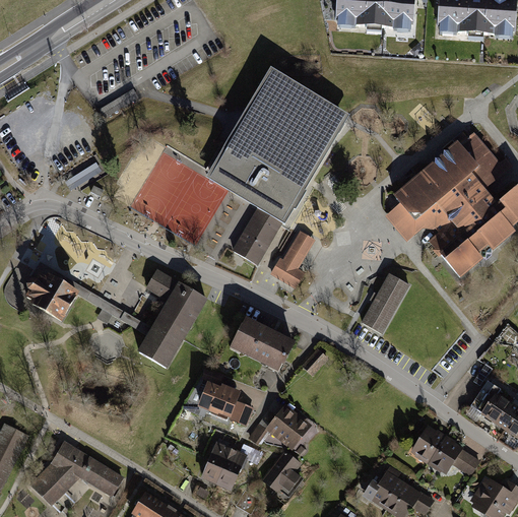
[(338,0),(337,28),(417,34),(419,0),(338,0)]
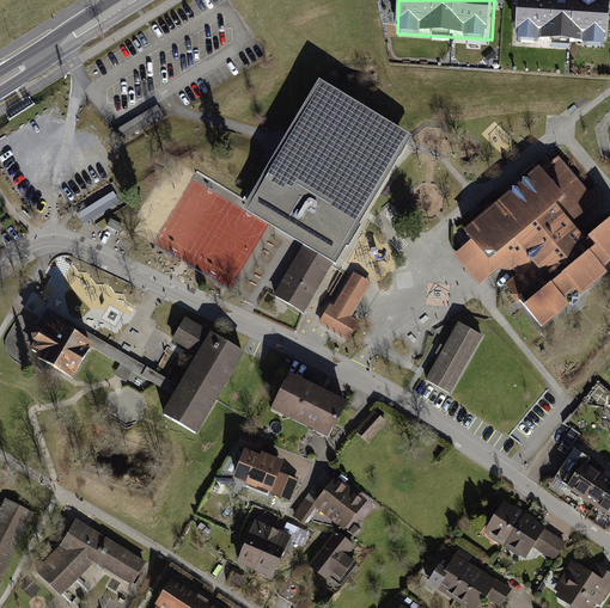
[(518,0),(516,35),(609,38),(609,0),(518,0)]
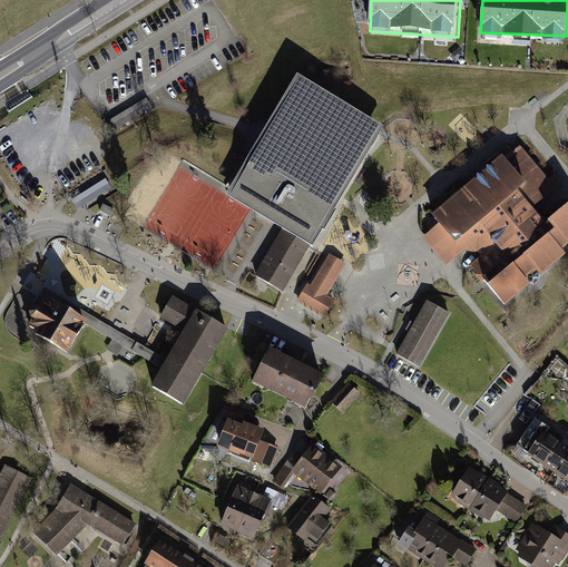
[(381,121),(294,71),(226,187),(283,221),(313,238),(381,121)]
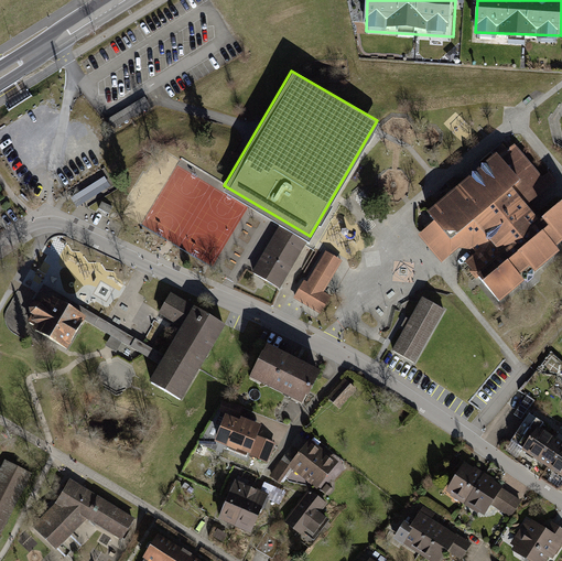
[(149,103),(142,93),(106,116),(112,125),(149,103)]
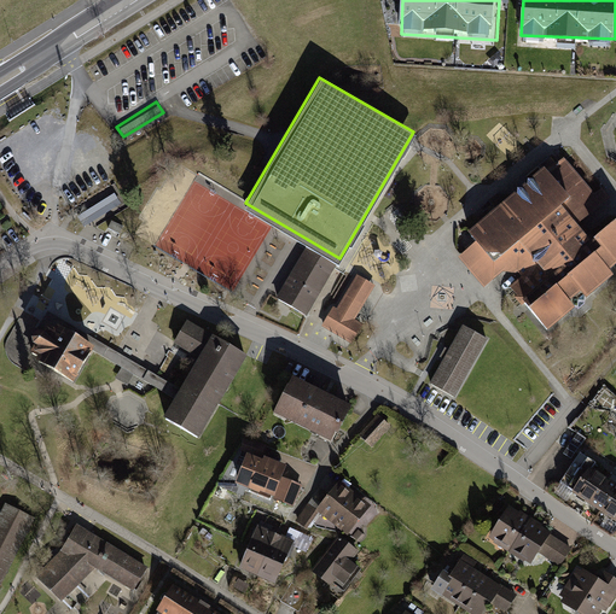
[(478,222),(468,232),(476,243),(462,253),(458,256),(483,286),(488,286),(503,273),(517,272),(518,274),(521,276),(510,286),(513,288),(550,333),(615,279),(615,269),(614,267),(615,265),(615,220),(604,229),(592,240),(577,223),(610,197),(603,188),(594,196),(564,158),(556,165),(551,159),(541,165),(545,169),(478,222)]
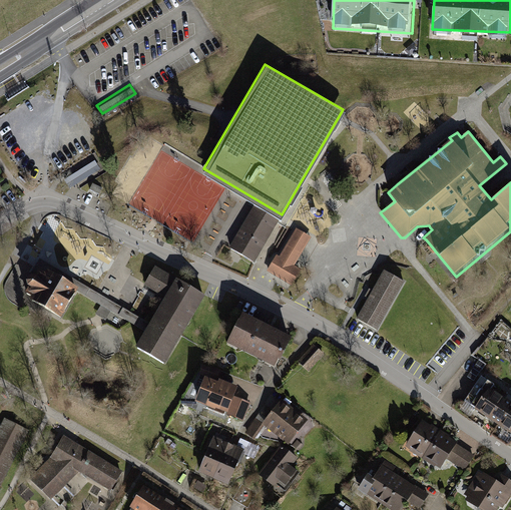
[(73,182),(101,168),(95,157),(67,171),(73,182)]
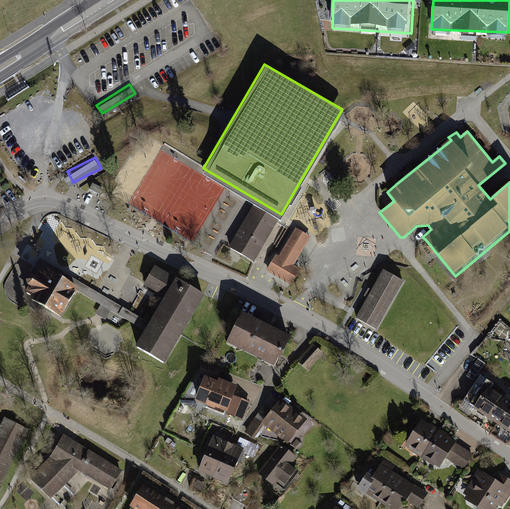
[(281,214),(254,198),(252,201),(251,204),(278,220),(280,216),(281,214)]
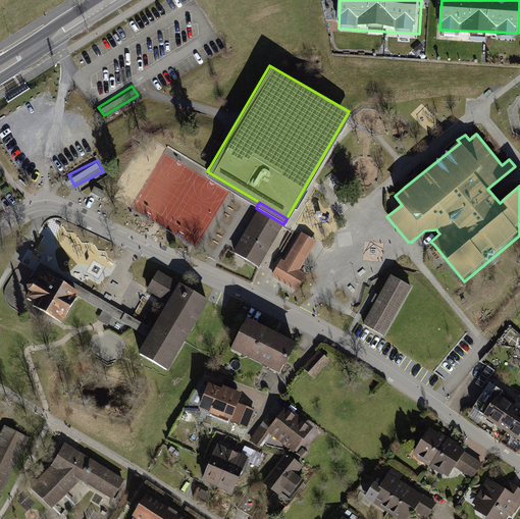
[(283,224),(256,208),(232,249),(260,265),(283,224)]
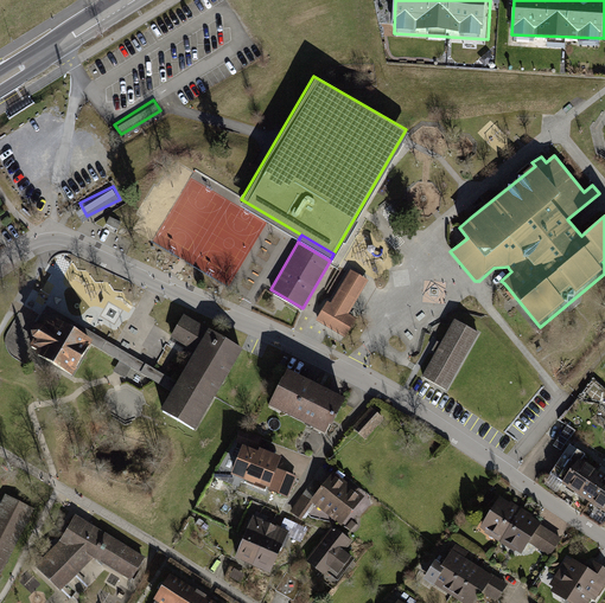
[(368,280),(350,270),(331,302),(325,300),(313,320),(344,337),(356,316),(349,312),(368,280)]
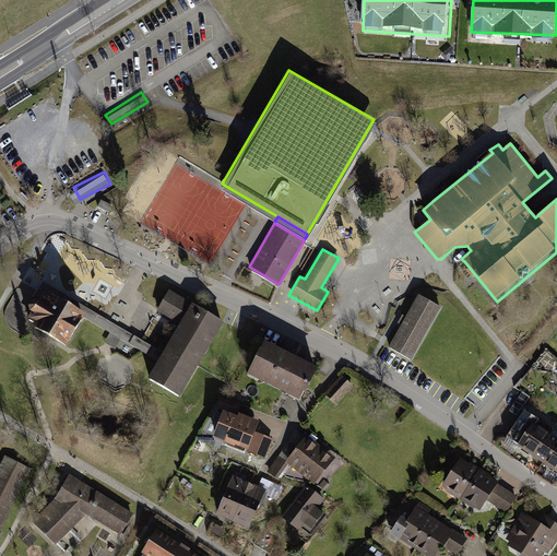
[(34,296),(38,299),(43,293),(49,296),(51,293),(87,314),(85,318),(109,332),(104,341),(108,344),(114,347),(119,338),(155,359),(161,351),(140,338),(119,327),(78,302),(54,288),(43,281),(34,296)]
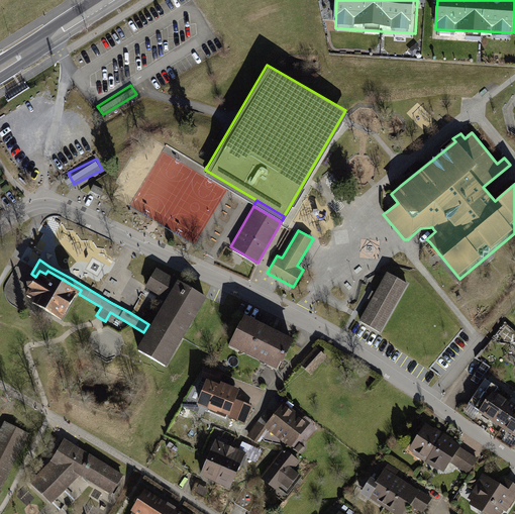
[(206,298),(156,269),(145,287),(164,298),(148,324),(143,332),(133,348),(166,368),(206,298)]
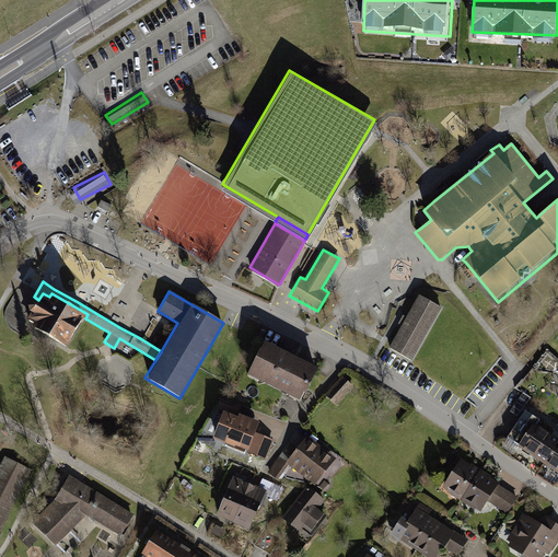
[(85,318),(88,314),(51,293),(49,297),(43,293),(38,300),(32,300),(28,305),(31,312),(27,318),(34,323),(32,326),(36,328),(68,347),(85,318)]
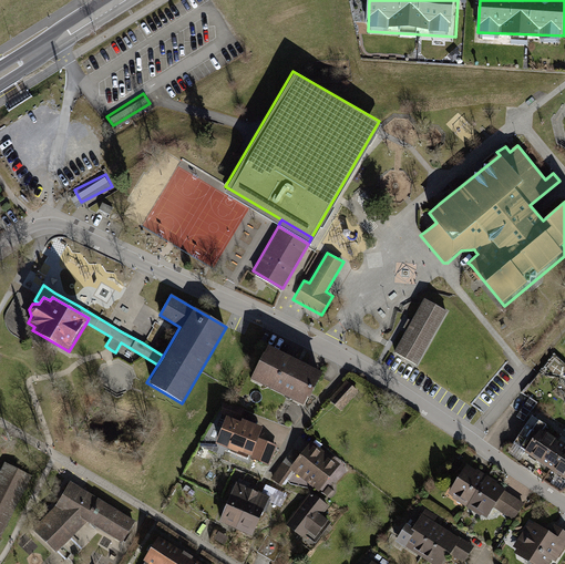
[(449,313),(424,298),(409,322),(394,348),(419,362),(449,313)]
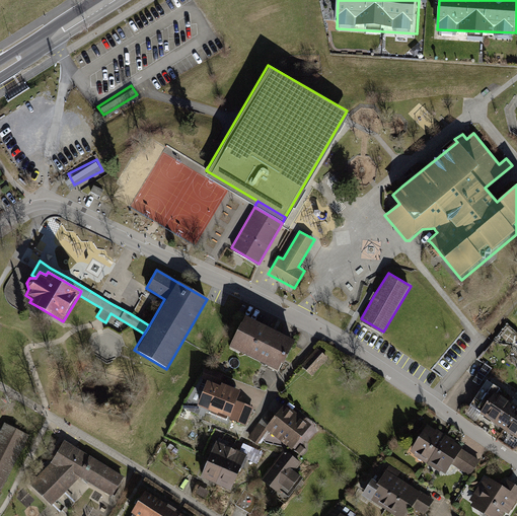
[(295,340),(246,314),(229,347),(279,372),(295,340)]
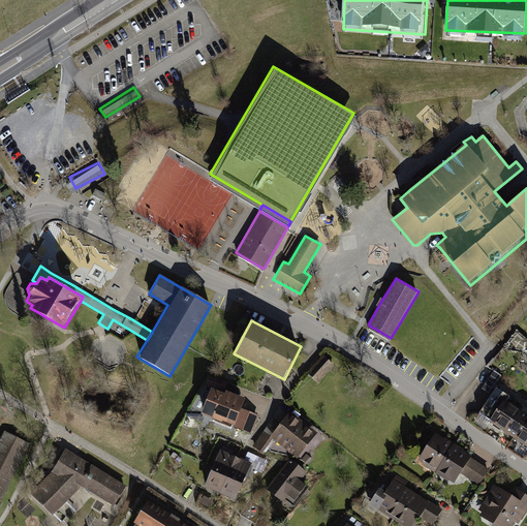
[(334,364),(322,353),(306,372),(317,382),(334,364)]
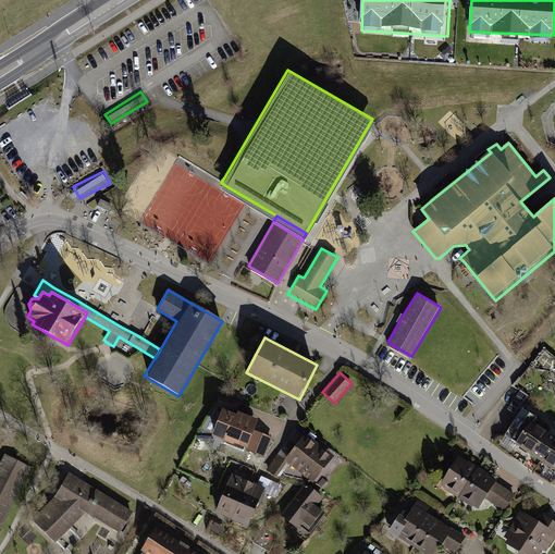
[(237,414),(223,408),(211,434),(262,457),(272,436),(254,428),(259,416),(241,407),(237,414)]
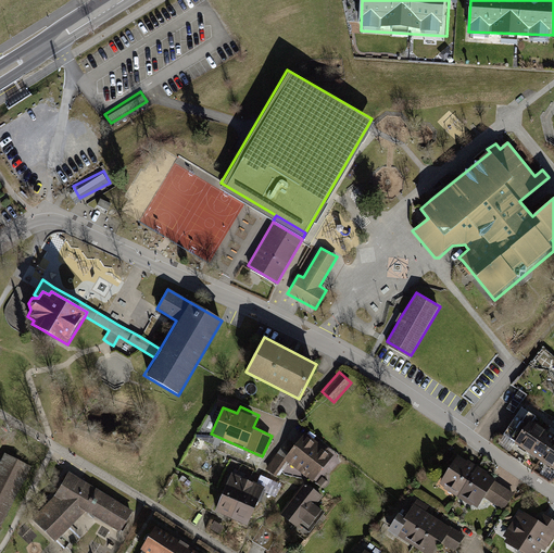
[(553,435),(528,418),(513,441),(553,468),(553,435)]
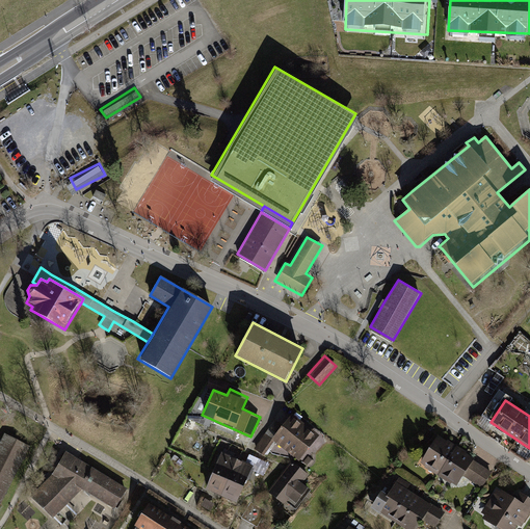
[(319,433),(291,413),(272,440),(299,459),(319,433)]
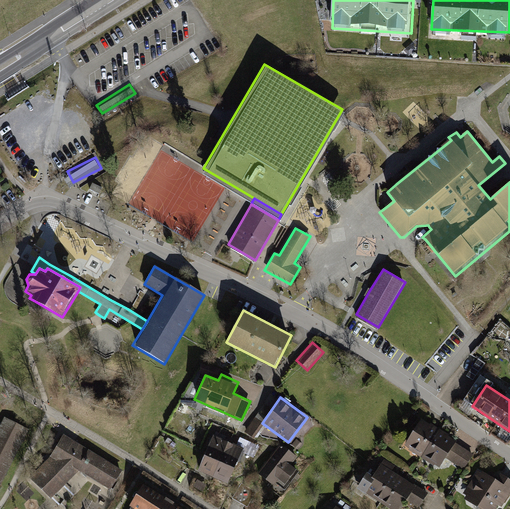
[(0,480),(28,427),(3,414),(0,420),(0,480)]
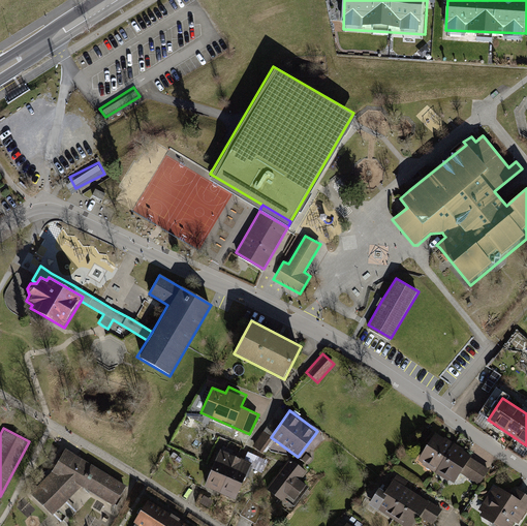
[(261,449),(269,436),(259,431),(252,444),(261,449)]
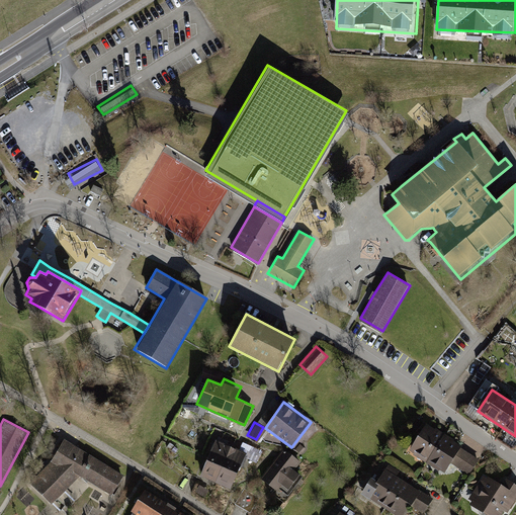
[(426,461),(443,435),(426,424),(409,450),(426,461)]
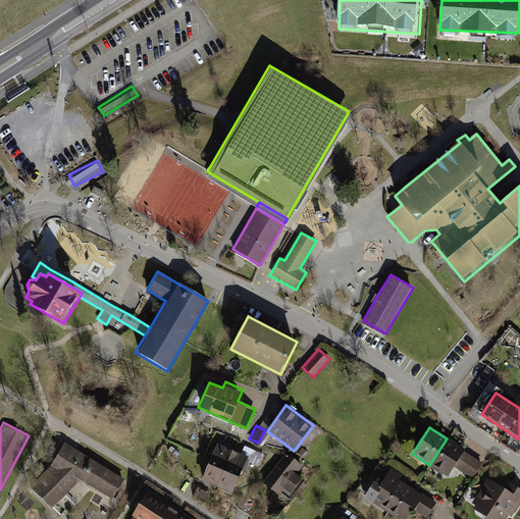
[(447,438),(429,465),(448,476),(455,466),(474,478),(484,463),(447,438)]
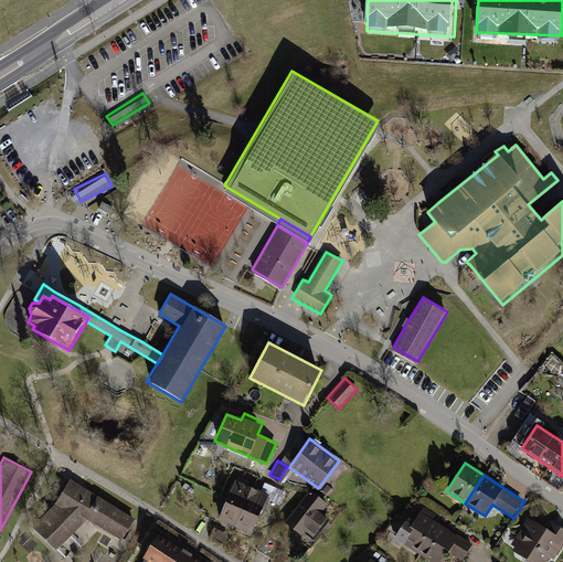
[(135,518),(70,478),(56,501),(34,527),(56,550),(86,519),(123,541),(135,518)]
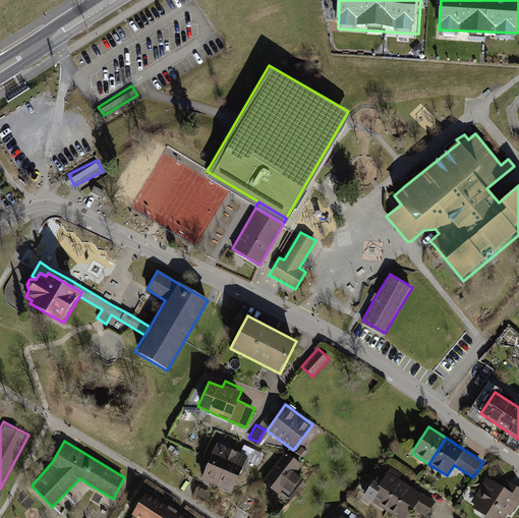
[(216,485),(232,448),(217,441),(200,479),(216,485)]
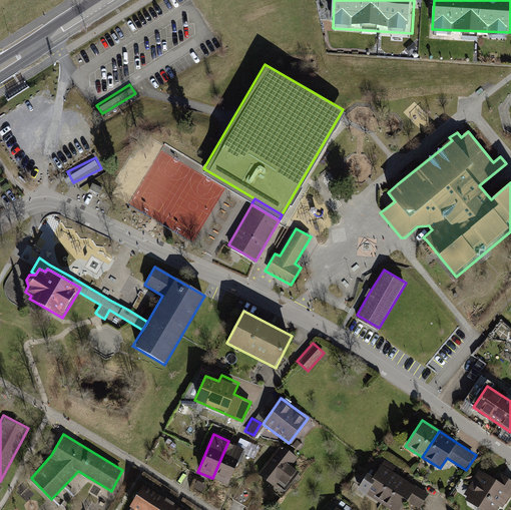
[(243,447),(228,441),(212,478),(227,484),(243,447)]
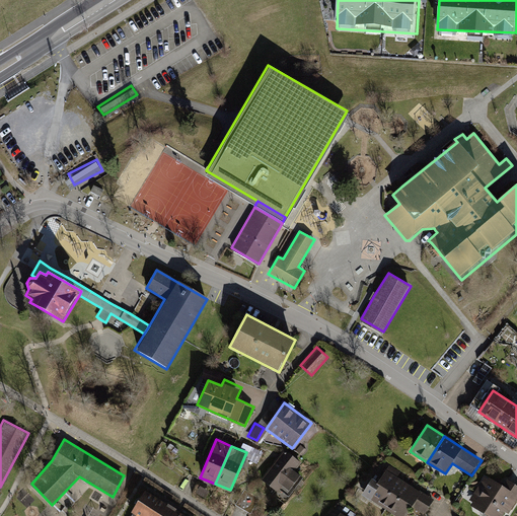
[(302,461),(283,447),(259,478),(277,493),(283,485),(291,492),(303,475),(295,470),(302,461)]
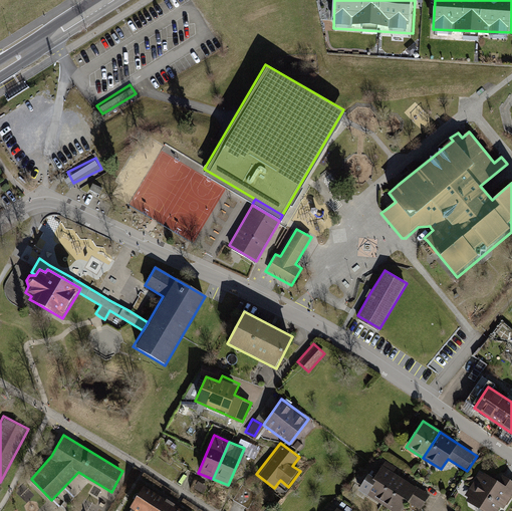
[(396,468),(384,462),(376,475),(370,471),(359,490),(382,504),(400,477),(393,472),(396,468)]
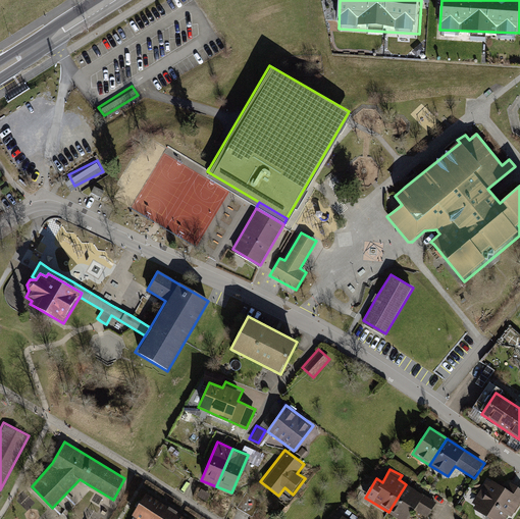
[(505,489),(486,479),(470,507),(490,518),(506,518),(508,516),(511,518),(519,502),(519,490),(509,483),(505,489)]
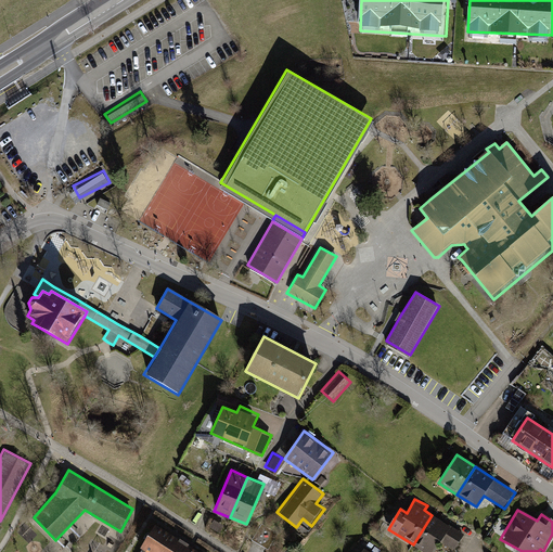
[(464,535),(432,515),(413,544),(425,551),(434,551),(440,542),(454,551),(464,535)]
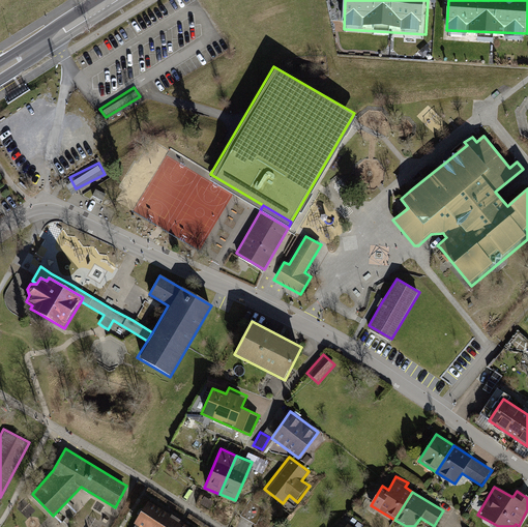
[(192,526),(148,500),(134,524),(138,526),(192,526)]
